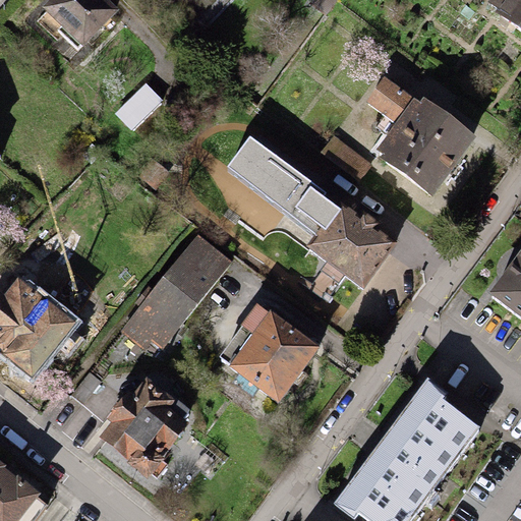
[(107,0),(49,0),(43,7),(83,46),(118,10),(107,0)]
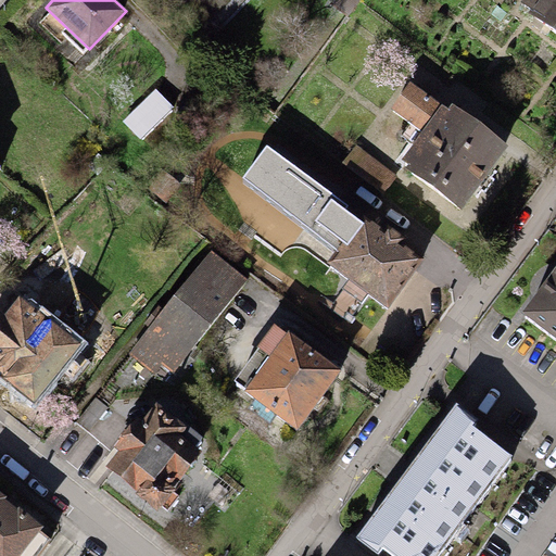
[(555,0),(522,0),(521,2),(531,9),(528,12),(555,33),(555,0)]
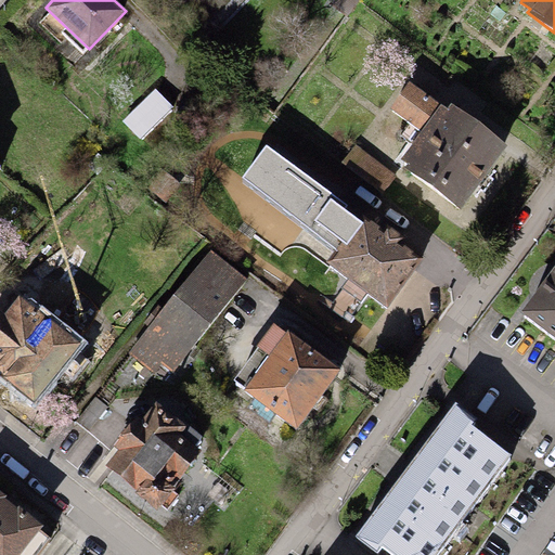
[(421,132),(398,164),(461,210),(507,147),(451,105),(448,111),(410,81),(389,108),(421,132)]
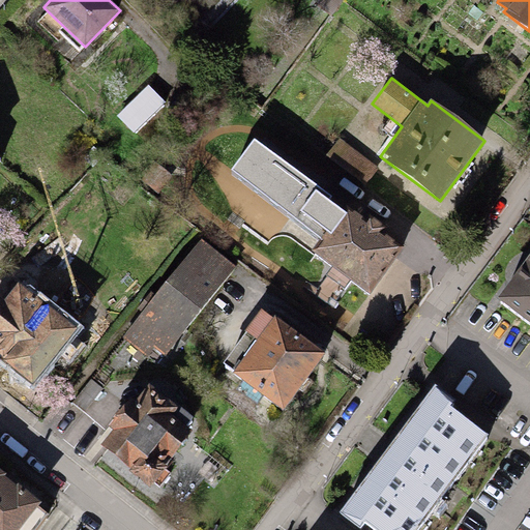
[(148,85),(117,116),(136,135),(167,104),(148,85)]
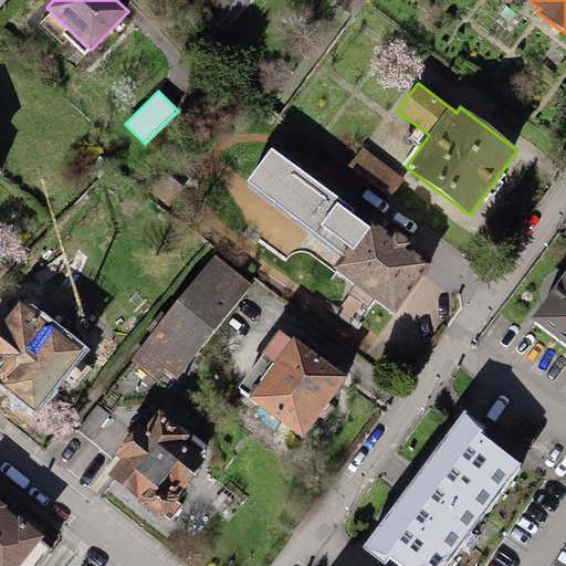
[(245,184),(345,257),(335,271),(354,285),(348,293),(368,307),(374,300),(395,315),(433,263),(412,248),(415,244),(398,232),(391,240),(385,236),(388,232),(379,226),(376,229),(370,224),(368,227),(352,215),(355,210),(271,149),(245,184)]
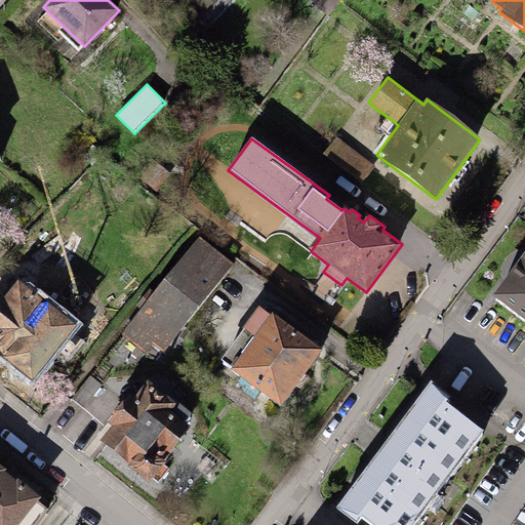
[(336,139),(324,157),(361,184),(373,166),(336,139)]
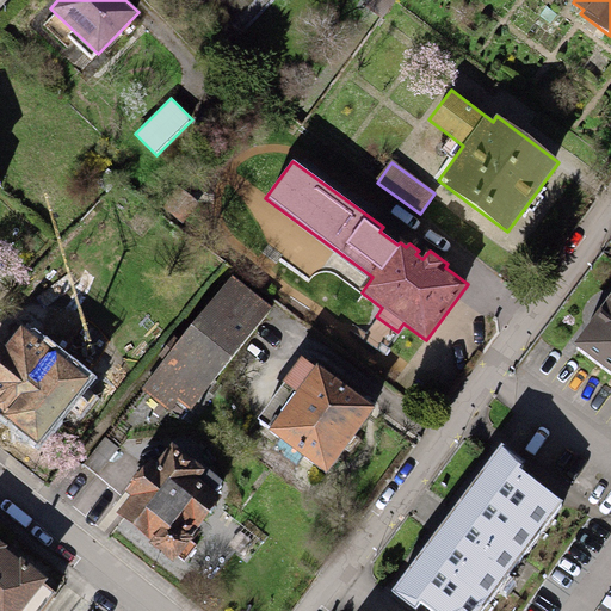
[(162,210),(178,222),(195,201),(180,187),(162,210)]
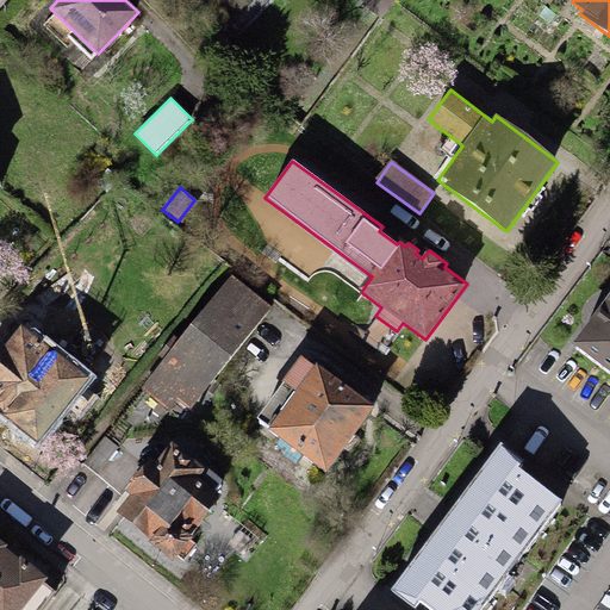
[(231,275),(142,387),(168,409),(176,399),(188,409),(271,307),(231,275)]
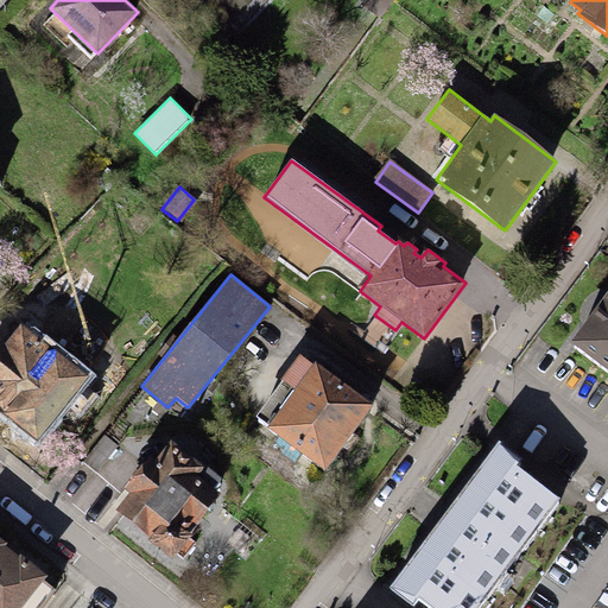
[(607,291),(570,343),(607,371),(607,291)]
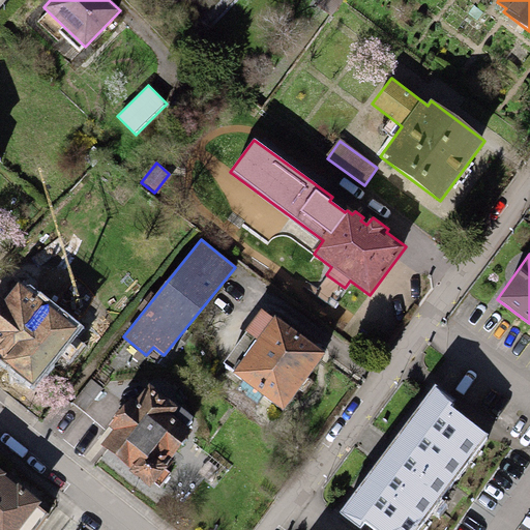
[(0,359),(32,385),(77,330),(19,284),(5,301),(0,296),(0,359)]
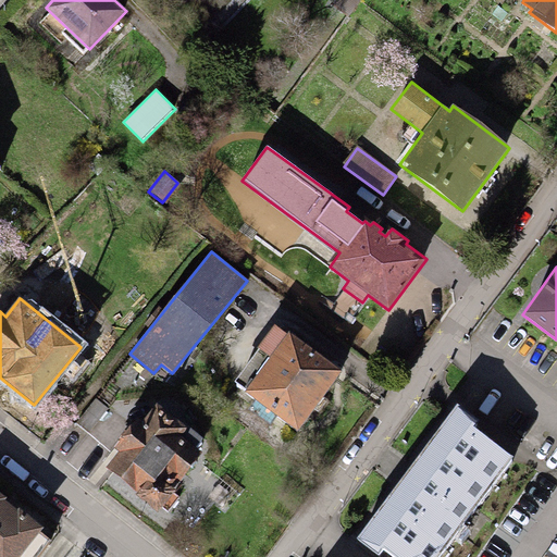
[(275,325),(234,382),(246,391),(245,393),(298,431),(342,371),(288,332),(287,334),(275,325)]
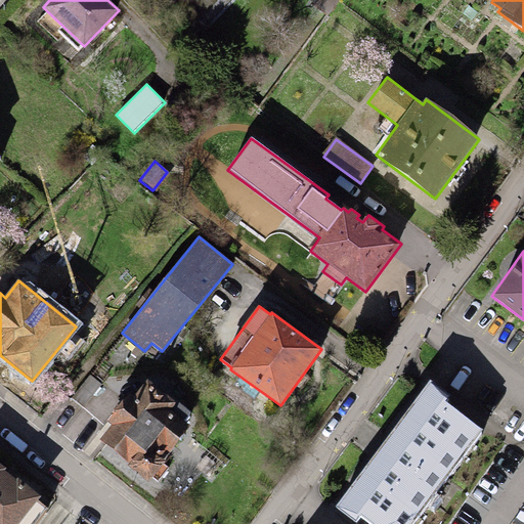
[(72,398),(82,407),(99,385),(89,377),(72,398)]
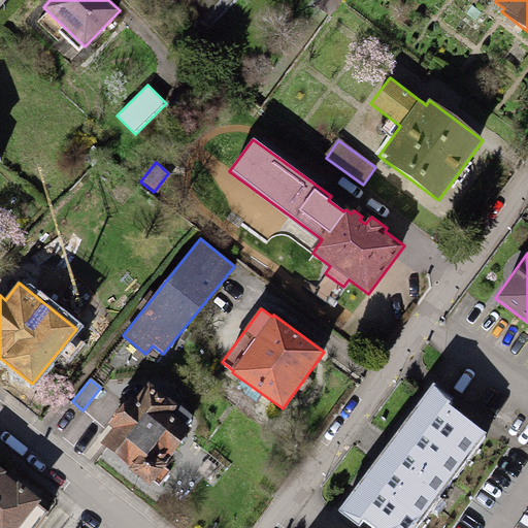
[(112,430),(101,443),(130,468),(128,470),(150,487),(155,482),(159,486),(169,471),(163,466),(191,430),(172,415),(177,406),(147,383),(134,402),(129,398),(107,425),(112,430)]
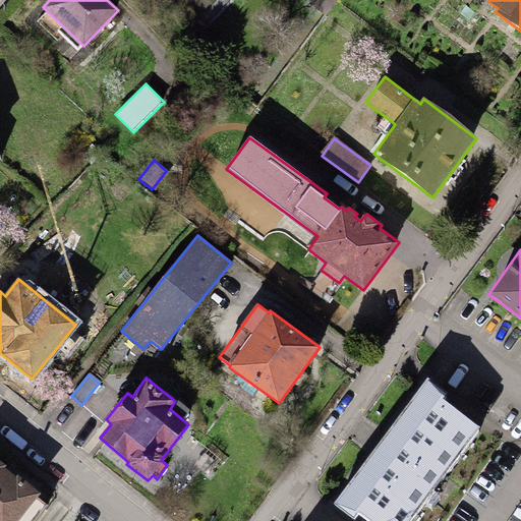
[(428,379),(334,504),(354,519),(359,515),(365,520),(412,520),(480,429),(443,401),(448,394),(428,379)]
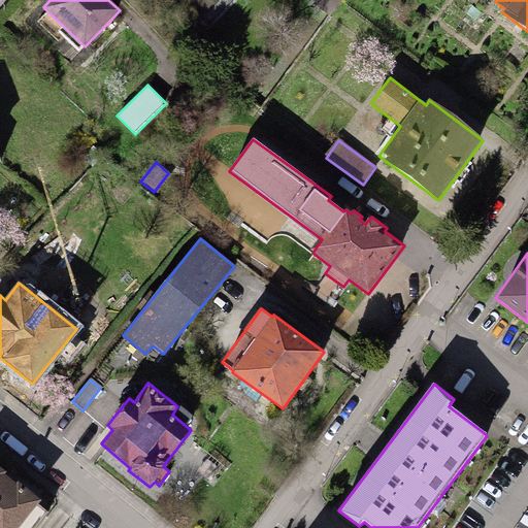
[(0,527),(37,527),(48,514),(38,504),(41,501),(20,485),(5,473),(5,472),(0,467),(0,527)]
